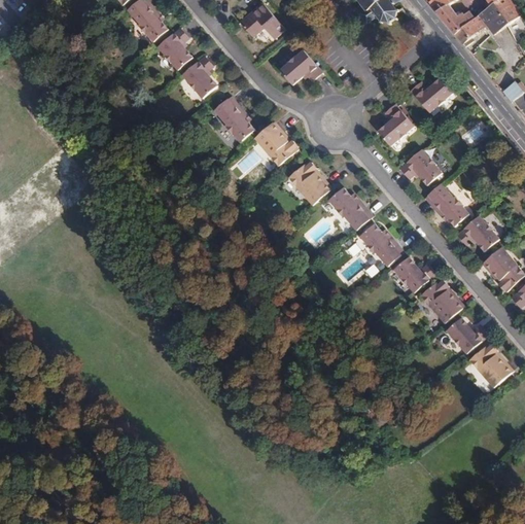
[(138,0),(126,10),(138,25),(136,27),(144,37),(145,36),(151,43),(168,30),(161,22),(150,10),(153,6),(148,0),(138,0)]
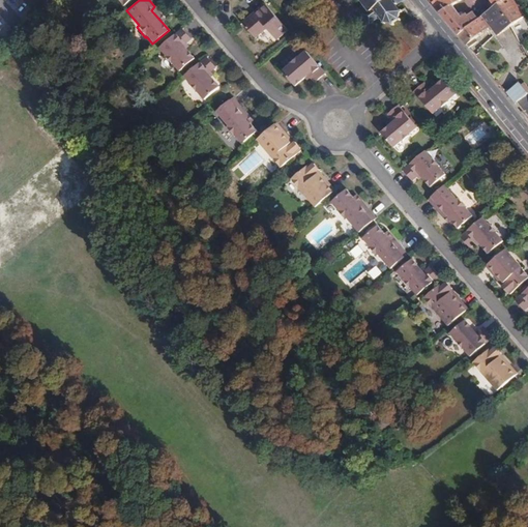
[(359,0),(362,4),(367,10),(361,13),(368,23),(377,16),(381,21),(388,23),(397,17),(399,8),(394,3),(399,0),(359,0)]
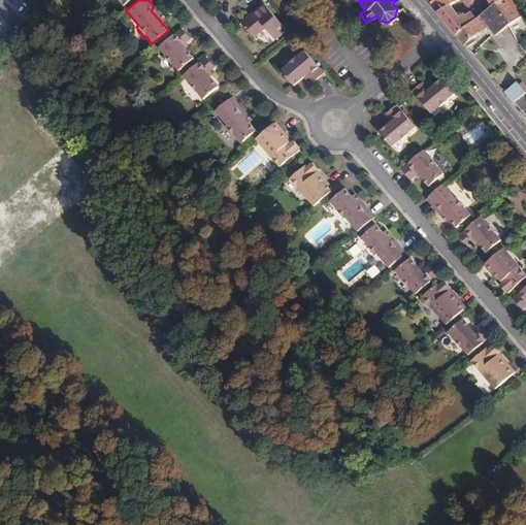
[(437,11),(454,31),(474,17),(470,11),(464,15),(462,12),(458,15),(449,3),(454,0),(488,0),(491,4),(496,0),(428,0),(437,11)]
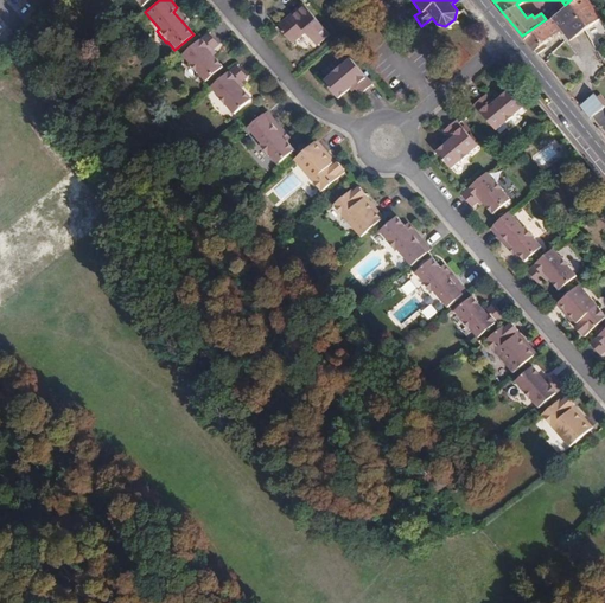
[(572,34),(599,14),(596,8),(588,0),(571,0),(565,5),(546,19),(522,36),(534,50),(561,29),(558,24),(562,21),(572,34)]
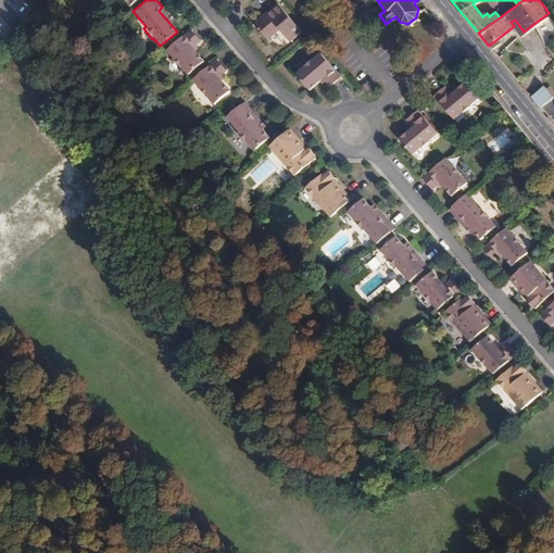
[(299,29),(276,2),(263,15),(261,13),(253,22),(266,37),(277,27),(288,39),(299,29)]
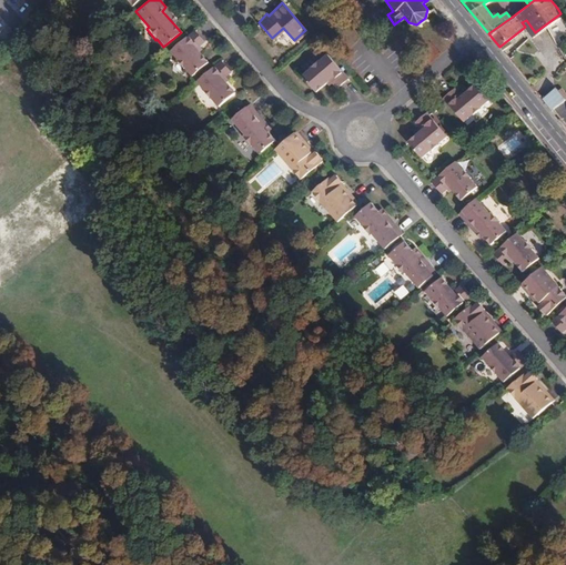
[(177,20),(165,7),(162,11),(173,23),(177,20)]
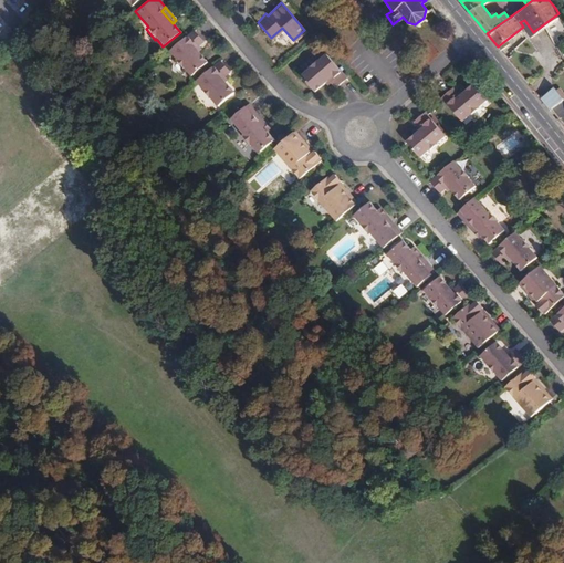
[(202,40),(194,29),(170,49),(177,58),(176,59),(184,66),(185,66),(191,74),(197,71),(201,65),(207,61),(199,51),(195,48),(198,44),(202,40)]
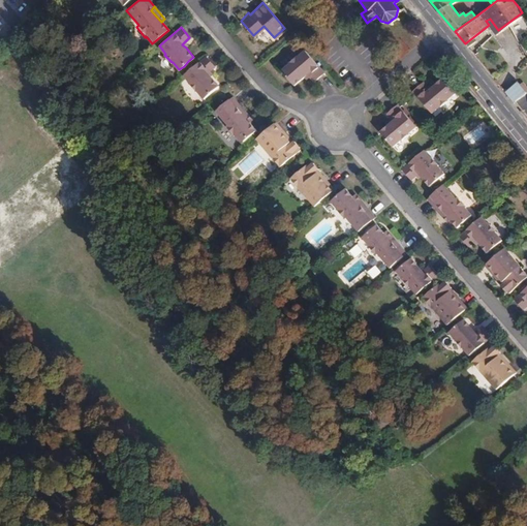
[(293,86),(303,76),(306,74),(309,78),(313,82),(323,72),(305,51),(297,59),(296,57),(287,64),(288,65),(281,71),(293,86)]
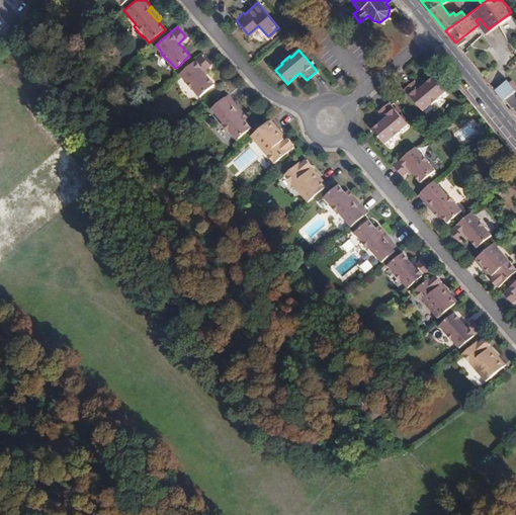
[(209,65),(201,55),(179,73),(186,81),(185,82),(191,89),(192,88),(198,95),(213,83),(205,74),(202,71),(205,69),(209,65)]
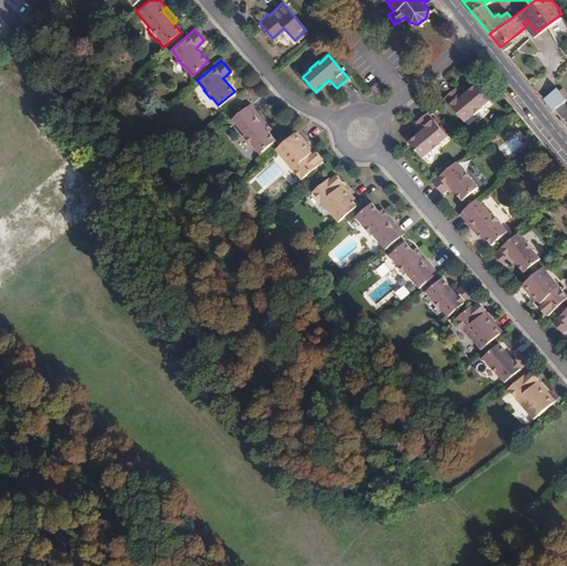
[(476,85),(466,93),(463,97),(459,92),(455,88),(445,98),(465,121),(473,115),(474,115),(481,109),(481,107),(489,100),(476,85)]
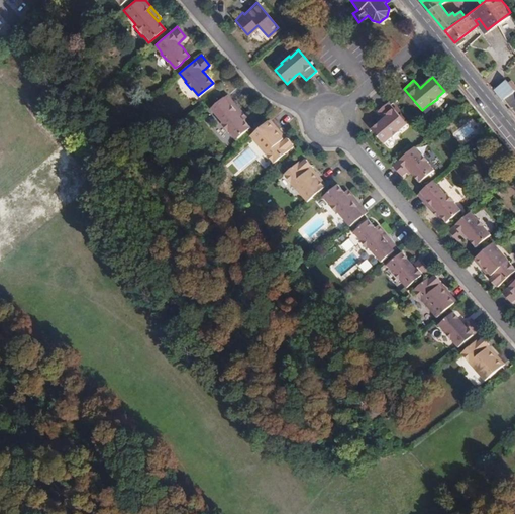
[(493,90),(500,99),(514,90),(508,80),(493,90)]
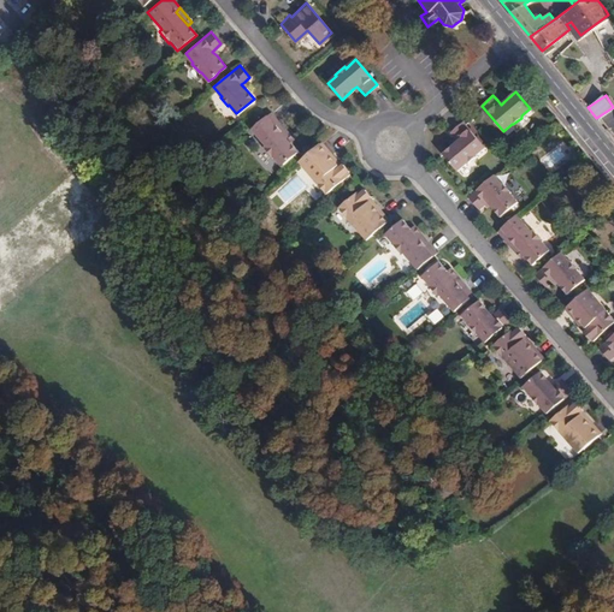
[(269,112),(251,128),(247,130),(260,147),(258,148),(267,160),(270,160),(277,168),(296,152),(288,142),(287,143),(275,129),(279,124),(269,112)]
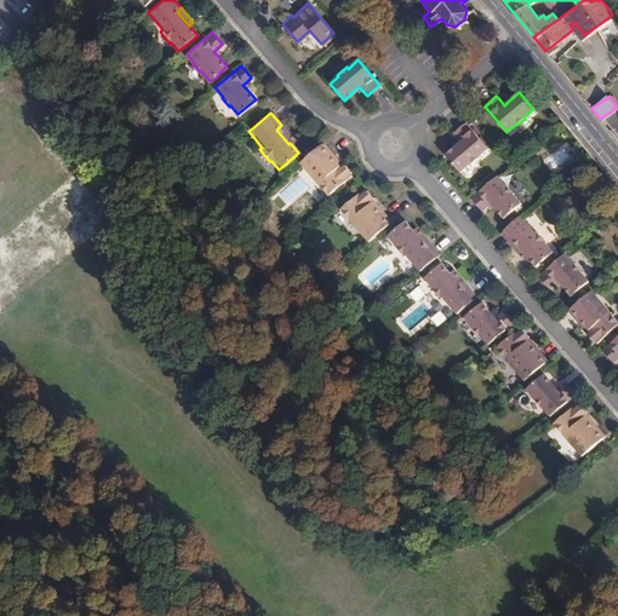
[(452,132),(457,138),(461,142),(456,144),(445,154),(459,171),(469,163),(469,165),(479,156),(487,148),(465,122),(452,132)]
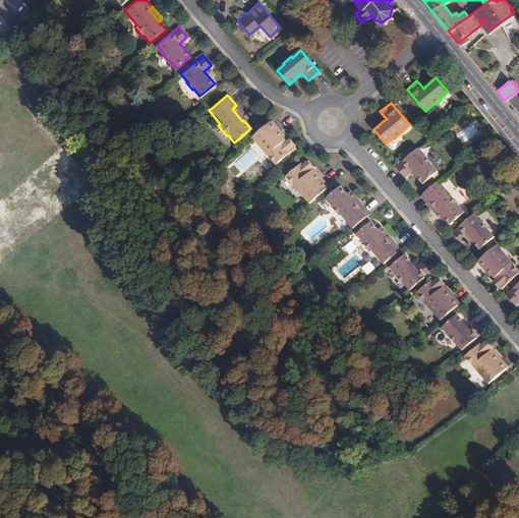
[(242,121),(243,120),(246,117),(236,105),(232,109),(242,121)]
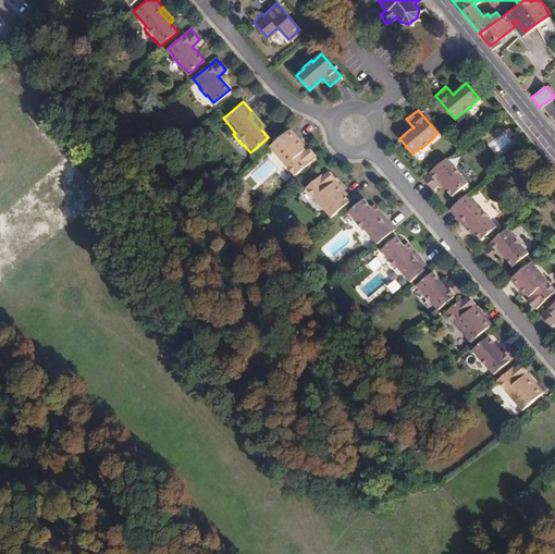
[(291,127),(269,146),(295,176),(316,158),(313,156),(316,154),(309,147),(308,149),(306,146),(304,148),(300,145),(303,143),(291,127)]
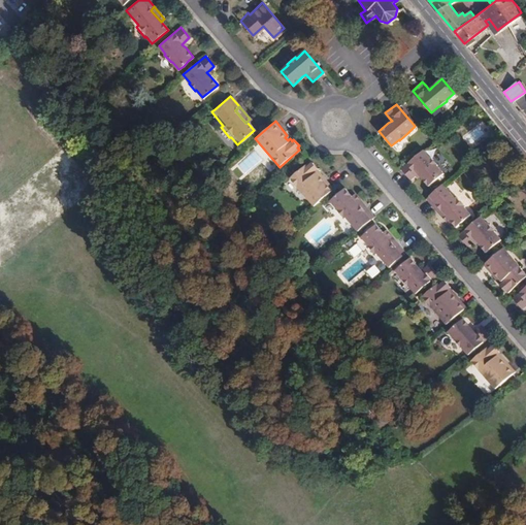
[(429,158),(423,150),(401,169),(409,179),(414,175),(417,173),(420,176),(428,186),(442,173),(435,166),(436,165),(430,158),(429,158)]
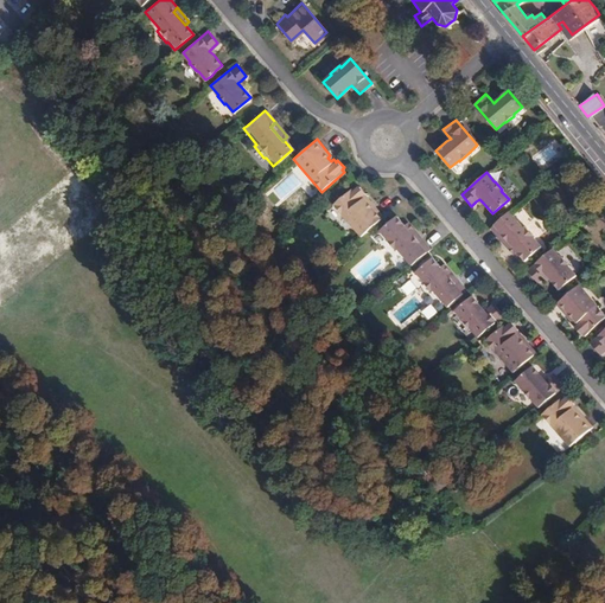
[(332,205),(361,237),(383,217),(369,200),(368,203),(364,199),(367,197),(364,194),(367,193),(360,186),(357,187),(356,185),(332,205)]
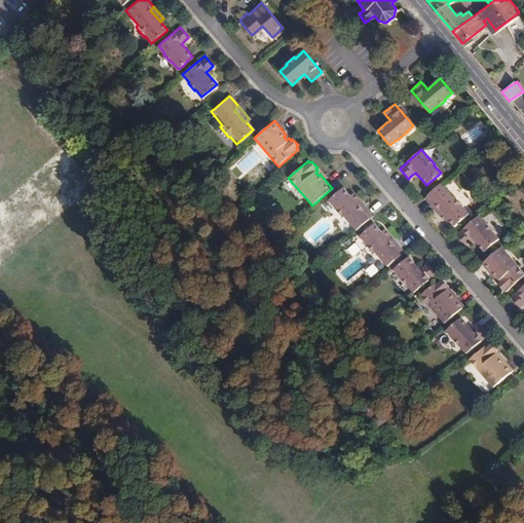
[(460,171),(454,176),(464,188),(471,183),(460,171)]
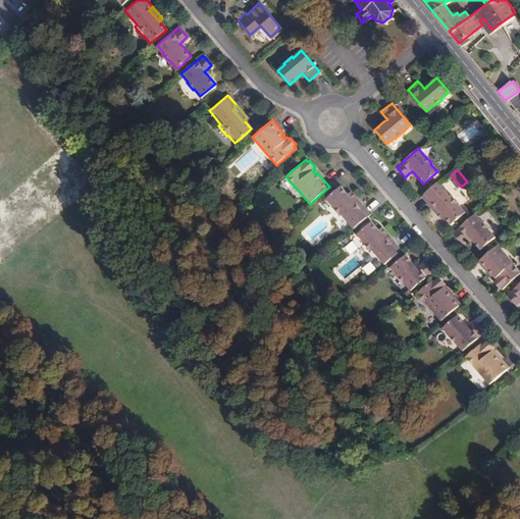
[(451,195),(438,180),(421,196),(429,206),(433,203),(445,215),(444,216),(451,225),(467,211),(460,204),(461,203),(453,193),(451,195)]
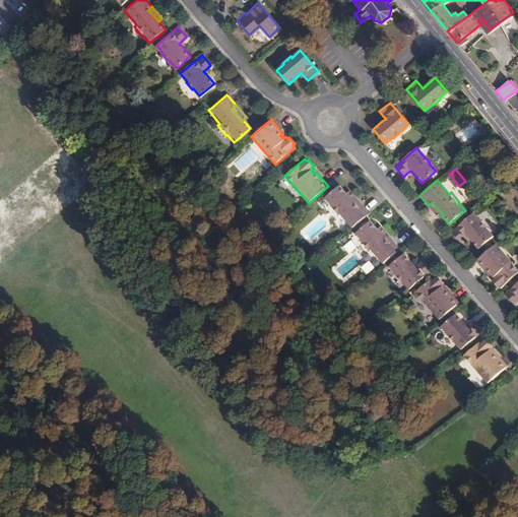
[(179,181),(174,184),(179,192),(184,188),(179,181)]
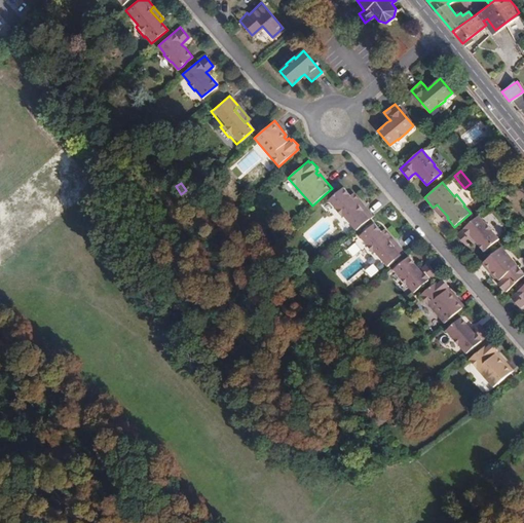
[(354,232),(373,216),(365,207),(361,210),(349,197),(350,197),(343,188),(326,202),(332,210),(332,211),(341,221),(343,219),(354,232)]
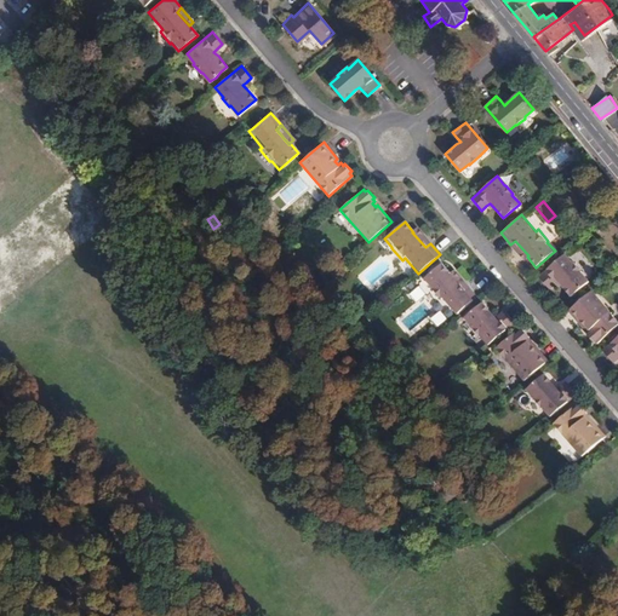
[(417,229),(413,232),(412,232),(425,247),(430,243),(417,229)]
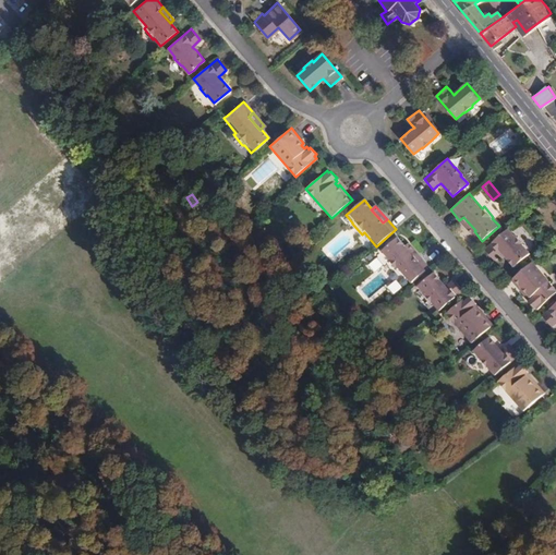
[(471,234),(474,231),(475,230),(463,217),(459,220),(471,234)]
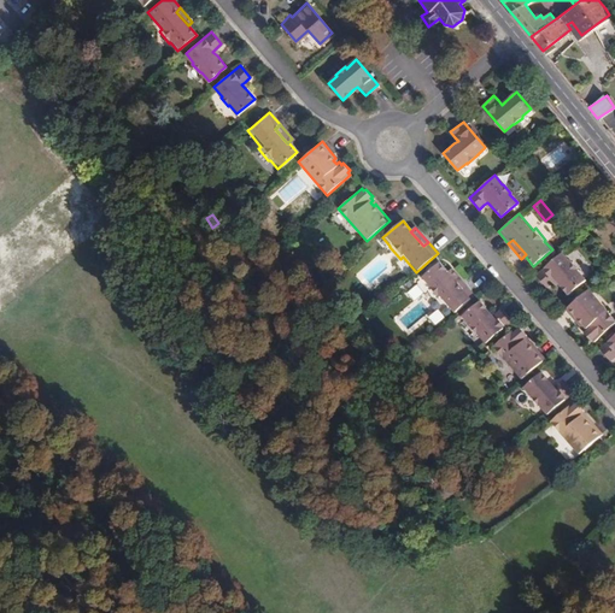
[(568,263),(561,253),(536,275),(546,287),(551,283),(554,280),(557,284),(568,295),(584,280),(577,271),(578,270),(569,261),(568,263)]
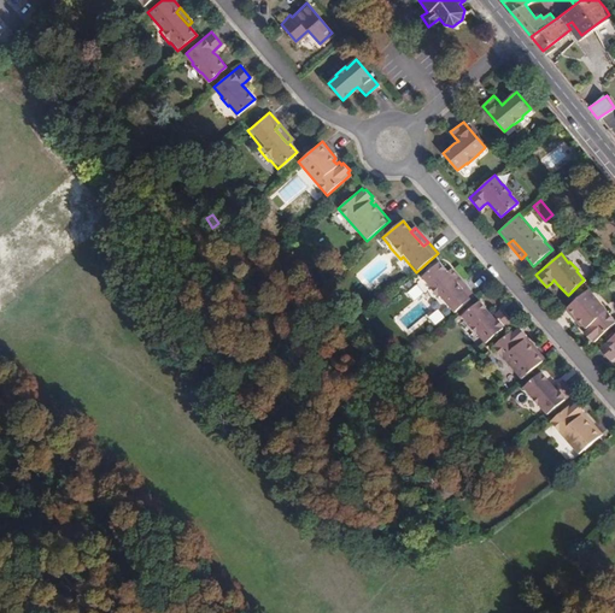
[(439,299),(452,314),(474,296),(463,283),(460,287),(446,272),(447,272),(438,263),(420,280),(427,287),(426,288),(437,301),(439,299)]
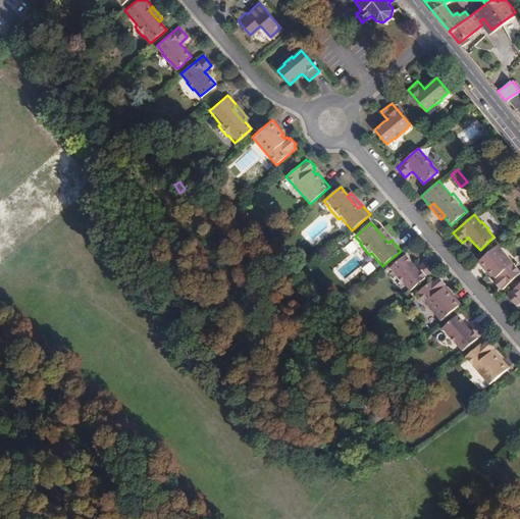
[(388,243),(392,240),(380,227),(378,230),(377,230),(388,243)]
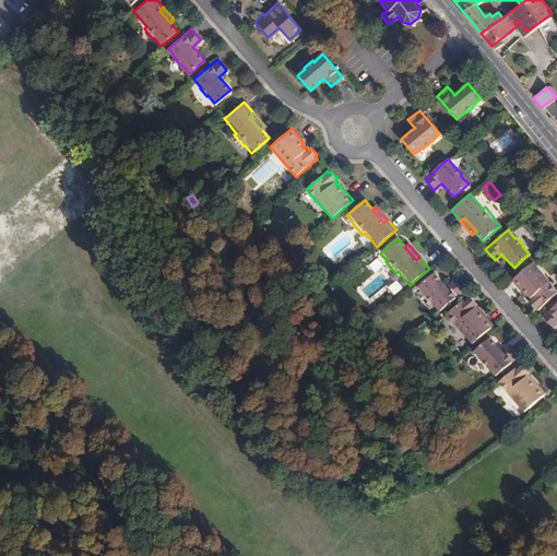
[(532,262),(511,280),(524,295),(526,293),(530,296),(526,298),(529,300),(526,302),(533,308),(534,307),(536,309),(556,292),(532,262)]
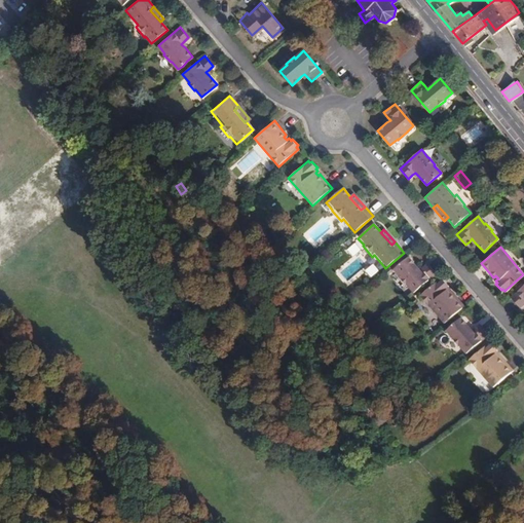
[(413,294),(436,274),(426,264),(422,268),(419,271),(416,267),(408,258),(394,270),(400,277),(400,278),(406,286),(407,286),(413,294)]
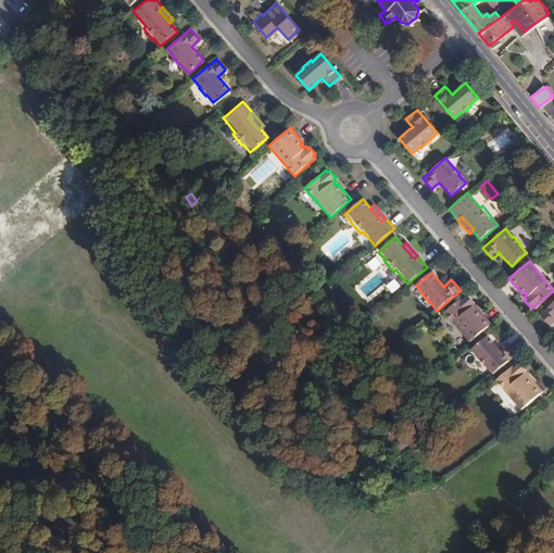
[(444,313),(469,343),(491,325),(477,310),(475,312),(471,308),(474,306),(473,304),(474,303),(468,296),(466,297),(464,296),(444,313)]
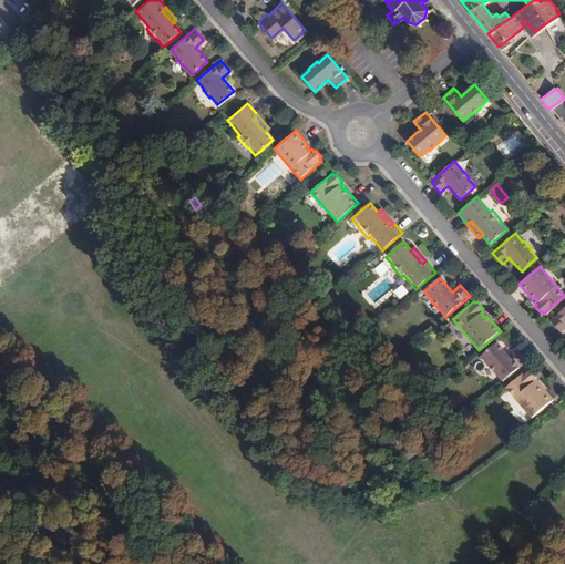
[(564,306),(550,320),(560,331),(564,327),(564,325),(564,306)]
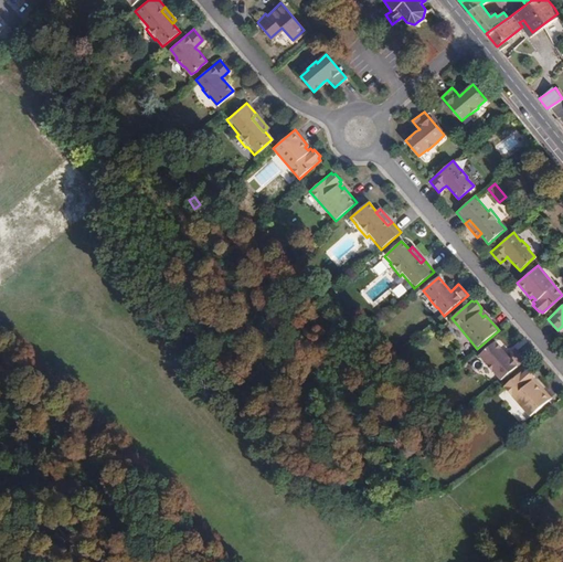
[(501,380),(526,360),(516,349),(511,352),(508,356),(503,352),(496,342),(480,354),(487,363),(486,364),(492,372),(494,371),(501,380)]
